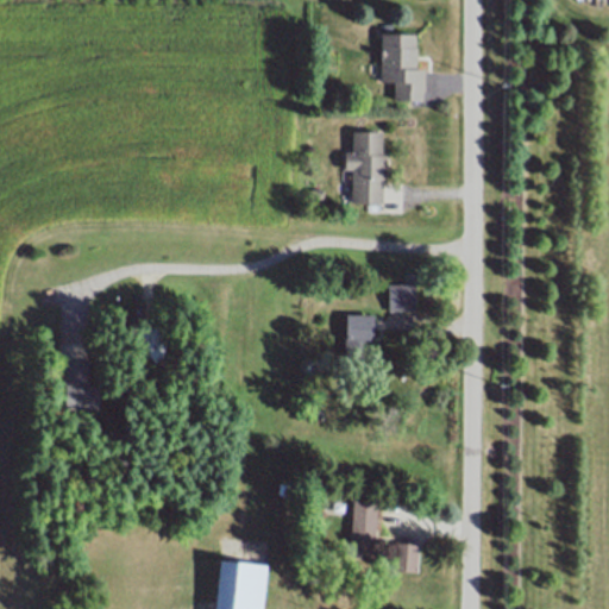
[(381,33),(413,33),(413,46),(415,46),(415,67),(422,67),(422,100),(394,100),(393,82),(381,82),(381,33)]
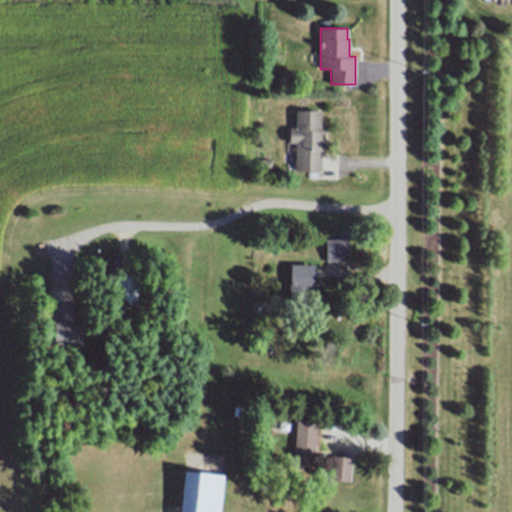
[(320,170),(295,169),(296,142),(289,141),(290,127),(295,127),(296,108),(321,110),(320,130),(325,130),(324,147),(321,147),(320,170)]
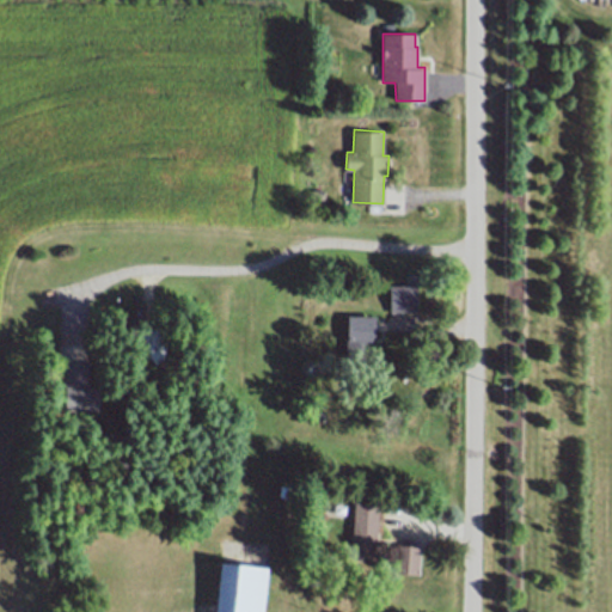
[(310,189),(324,189),(323,200),(308,200),(310,189)]
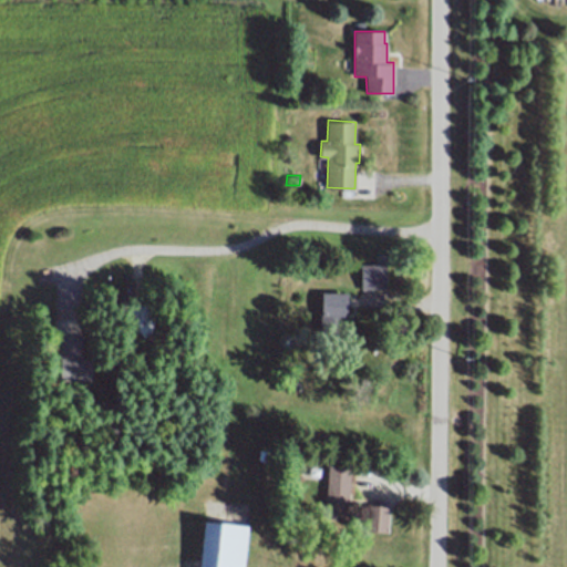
[(360,266),(384,264),(385,288),(361,290),(360,266)]
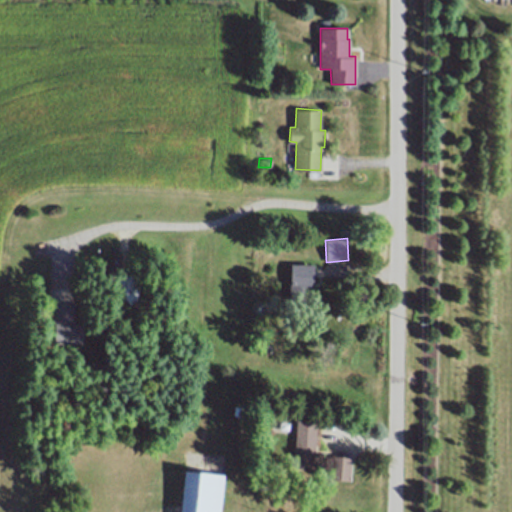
[(291,264),(312,263),(312,284),(310,284),(310,302),(287,302),(287,294),(288,294),(288,283),(291,283),(291,264)]
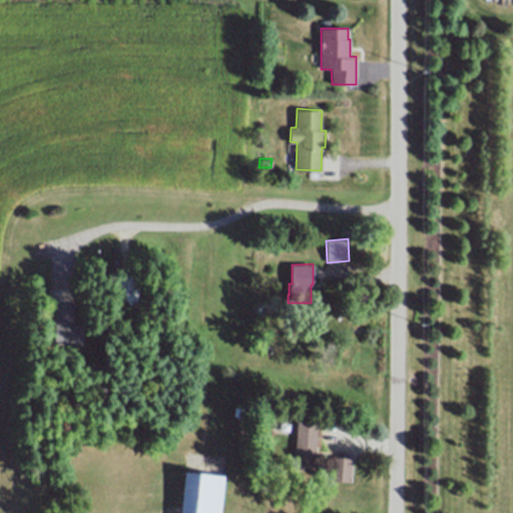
[(110,308),(113,272),(138,274),(135,310),(110,308)]
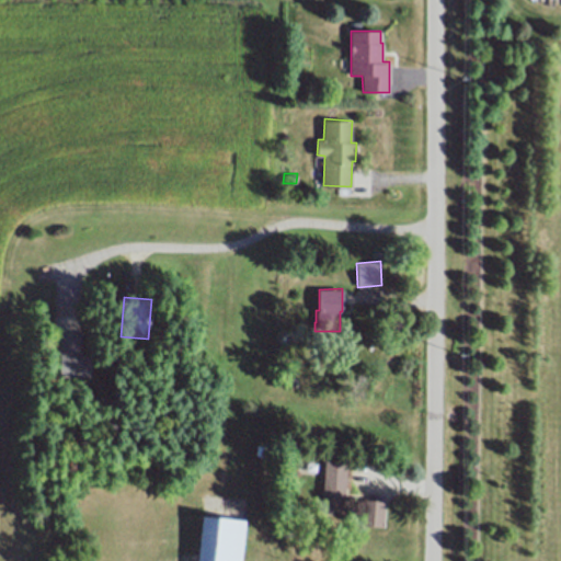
[(81,332),(80,354),(91,354),(91,376),(58,376),(59,332),(81,332)]
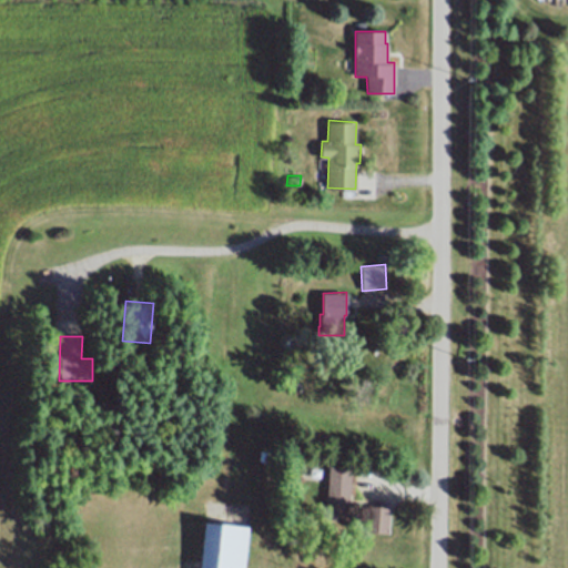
[(260,449),(272,452),(270,463),(257,460),(260,449)]
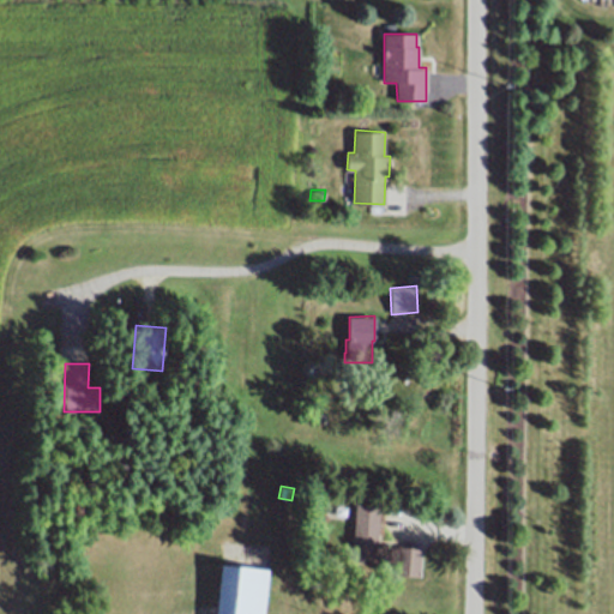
[(378,504),(375,559),(351,558),(354,504),(378,504)]
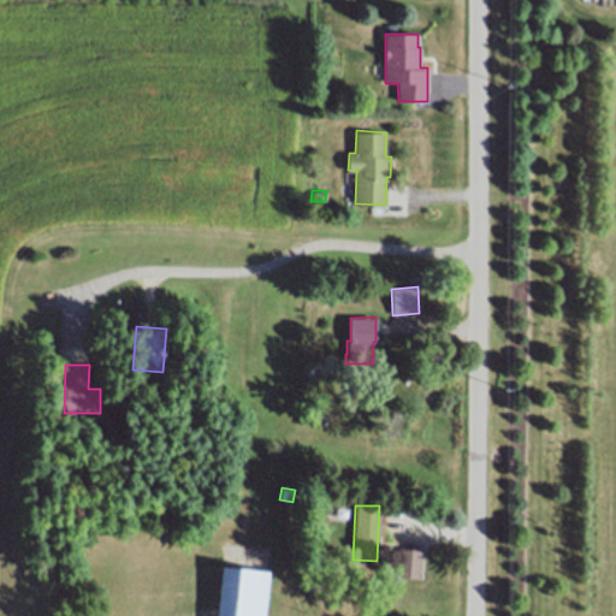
[(397,548),(422,549),(420,579),(396,576),(397,548)]
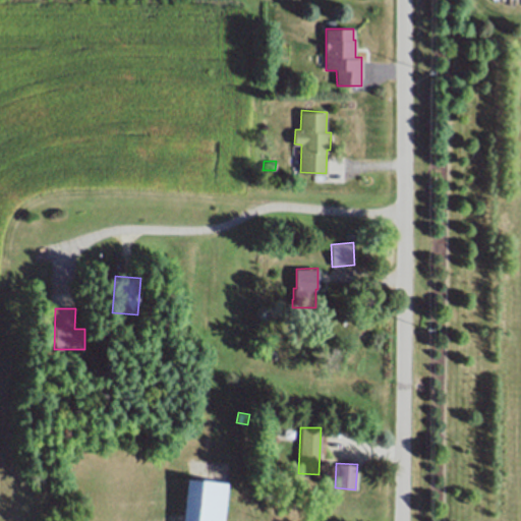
[(182,520),(186,478),(227,482),(223,520),(182,520)]
